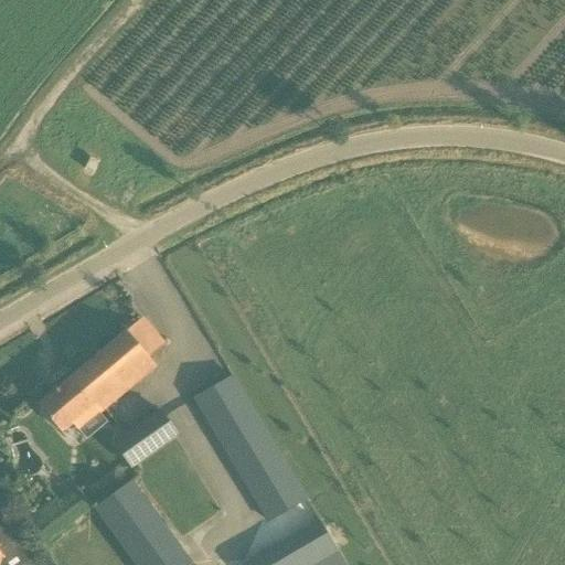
[(84,169),(93,173),(98,161),(89,157),(84,169)]
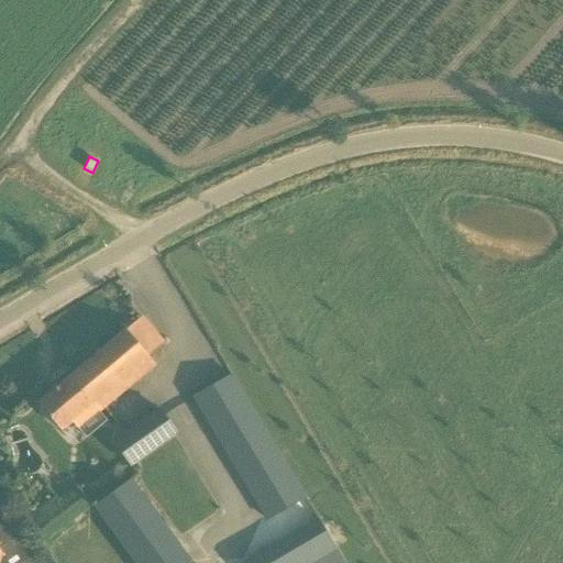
[(148,357),(164,344),(141,318),(127,330),(125,329),(37,403),(61,431),(96,401),(102,409),(155,366),(148,357)]
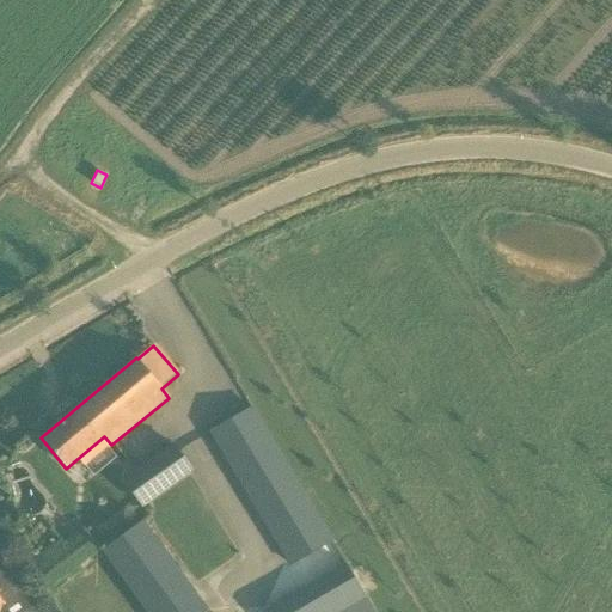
[(331,542),(251,407),(209,432),(289,567),(331,542)]
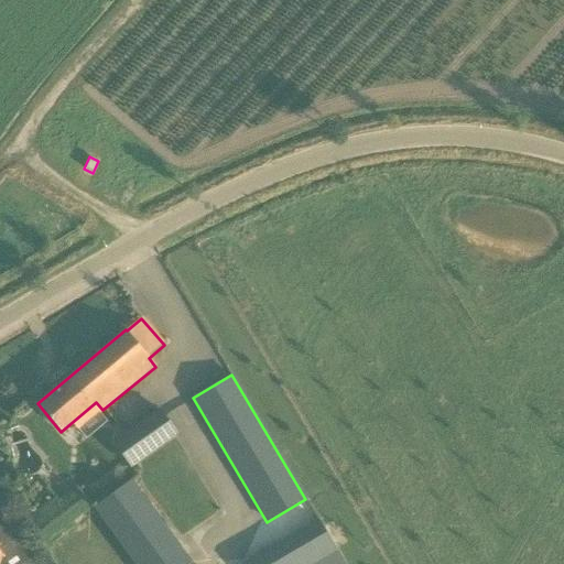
[(112,441),(131,466),(176,433),(158,409),(112,441)]
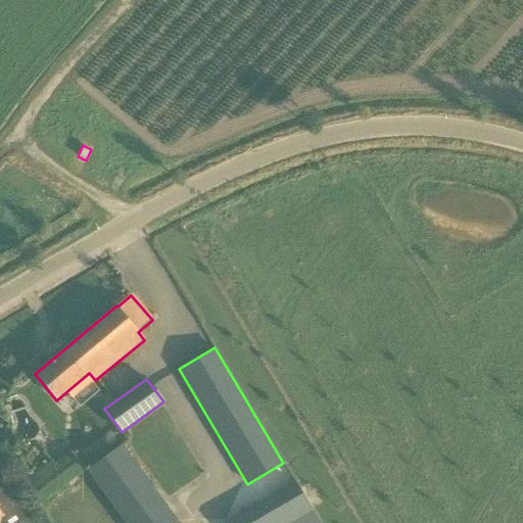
[(179,522),(161,500),(145,474),(122,443),(86,471),(125,522),(179,522)]
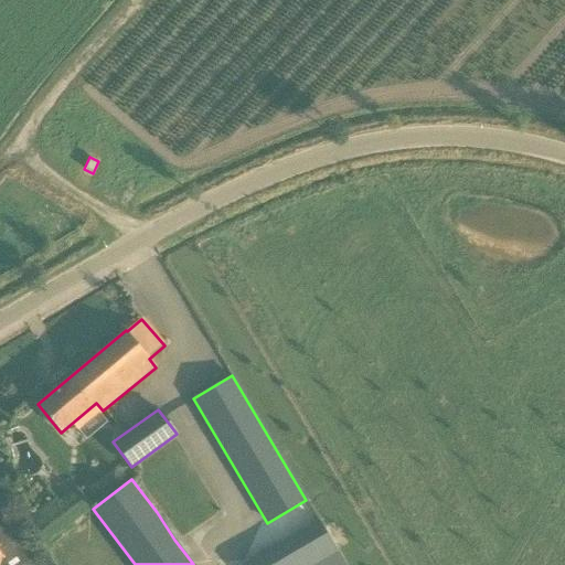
[(57,501),(55,498),(24,521),(41,544),(89,507),(75,488),(57,501)]
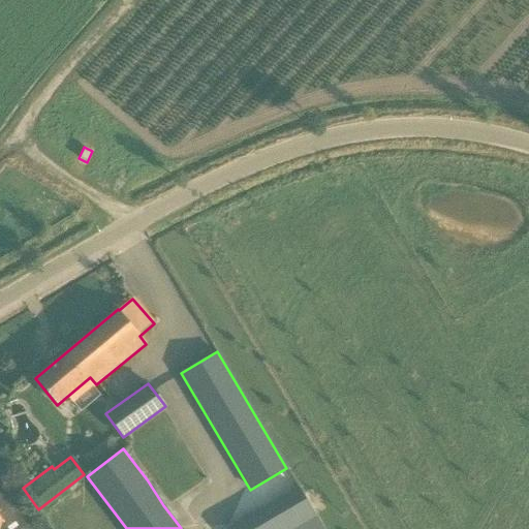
[(0,528),(33,528),(0,477),(0,528)]
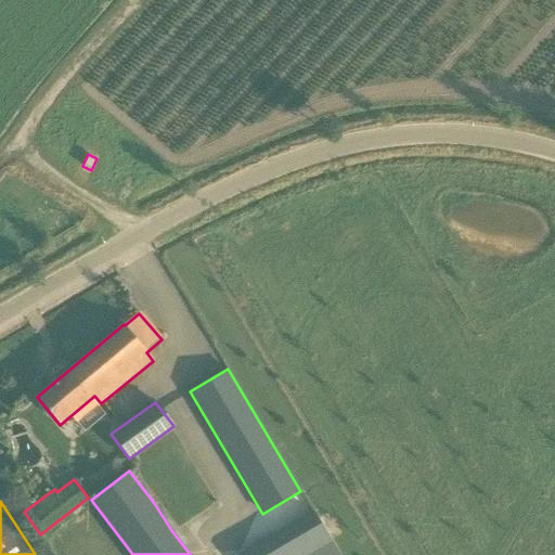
[(338,554),(313,512),(275,536),(242,554),(338,554)]
